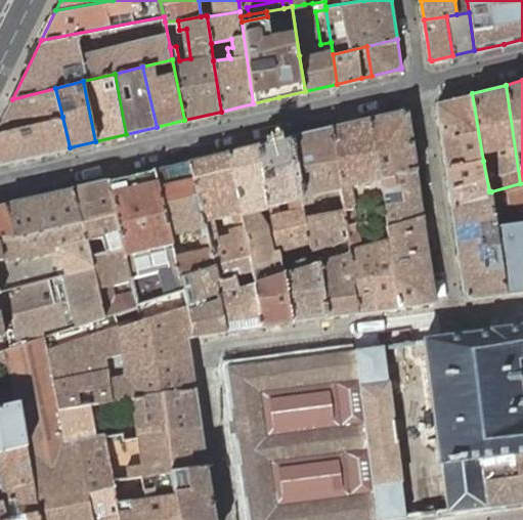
[(12,99),(0,123),(0,131),(62,117),(55,88),(12,99)]
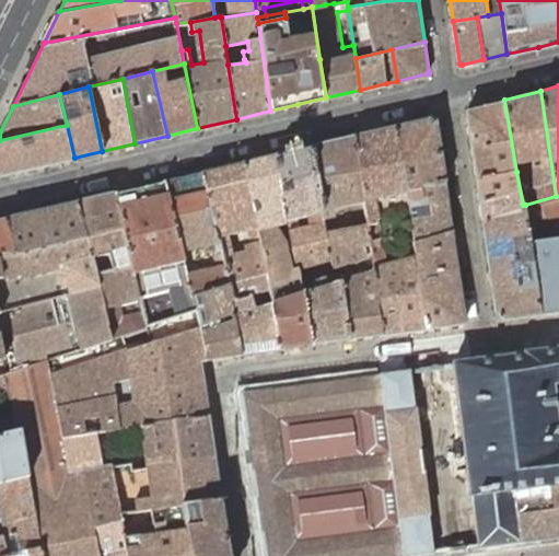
[(466,111),(477,177),(516,172),(504,100),(466,108),(466,111)]
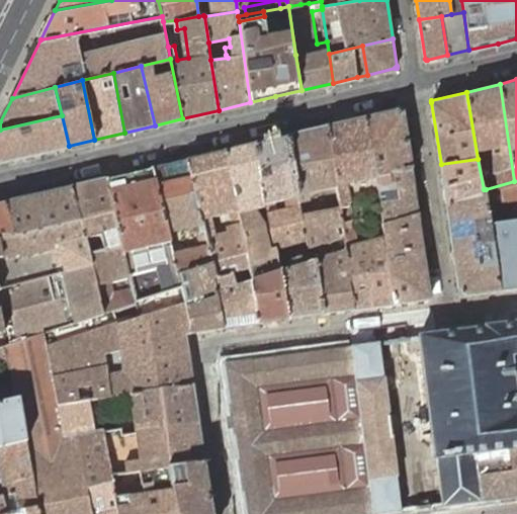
[(401,107),(367,115),(377,178),(381,178),(384,170),(411,166),(403,109),(401,107)]
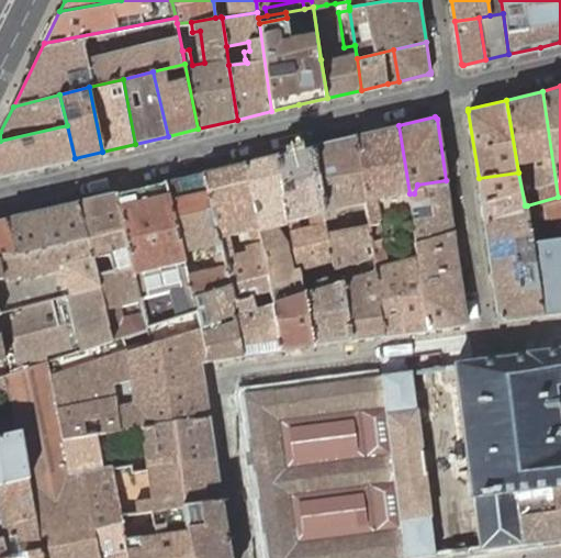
[(0,175),(75,158),(67,125),(0,141),(0,175)]
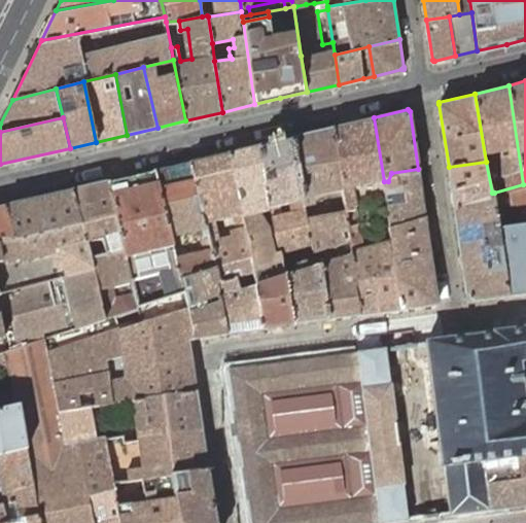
[(374,117),(332,127),(343,187),(347,208),(349,225),(369,218),(388,212),(386,196),(357,203),(354,184),(372,181),(373,185),(384,182),(384,181),(374,117)]
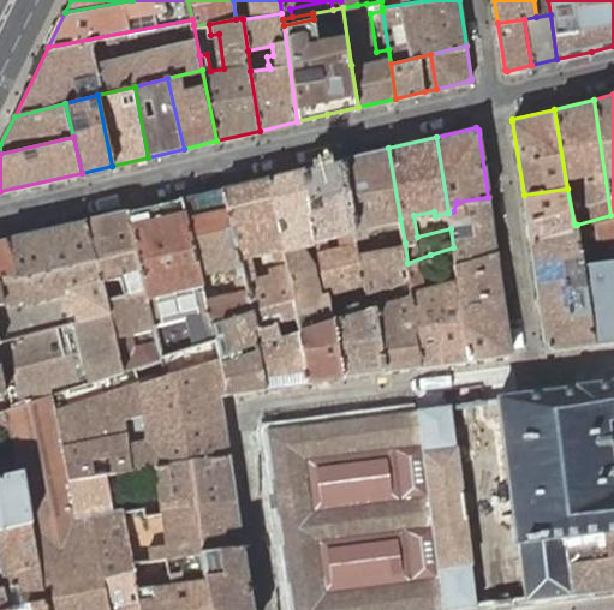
[(388,148),(344,159),(357,235),(363,234),(361,227),(400,219),(388,148)]
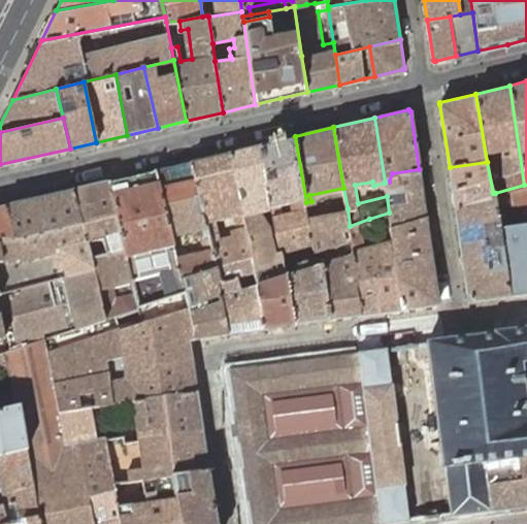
[(295,136),(261,144),(272,205),(297,200),(299,209),(274,215),(277,230),(309,222),(308,217),(306,202),(295,136)]
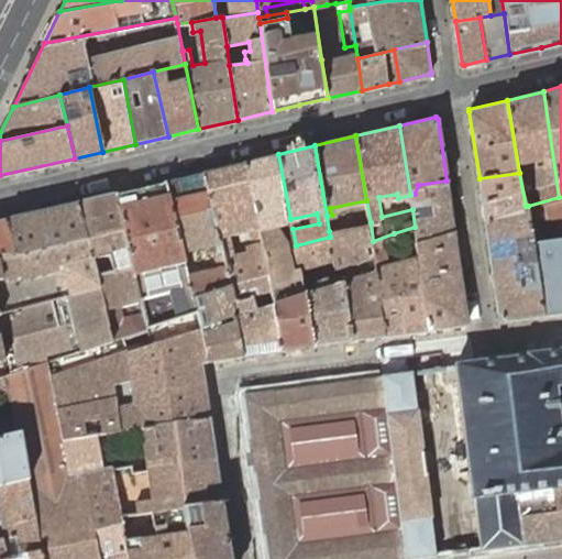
[(278,154),(243,162),(273,286),(286,282),(302,277),(300,266),(295,269),(289,240),(276,223),(290,219),(278,154)]
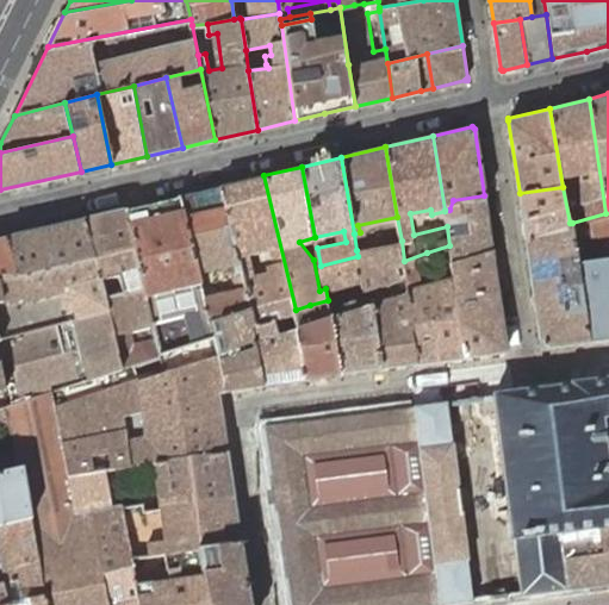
[(252,306),(255,323),(296,310),(263,175),(222,185),(242,270),(244,276),(246,285),(252,306)]
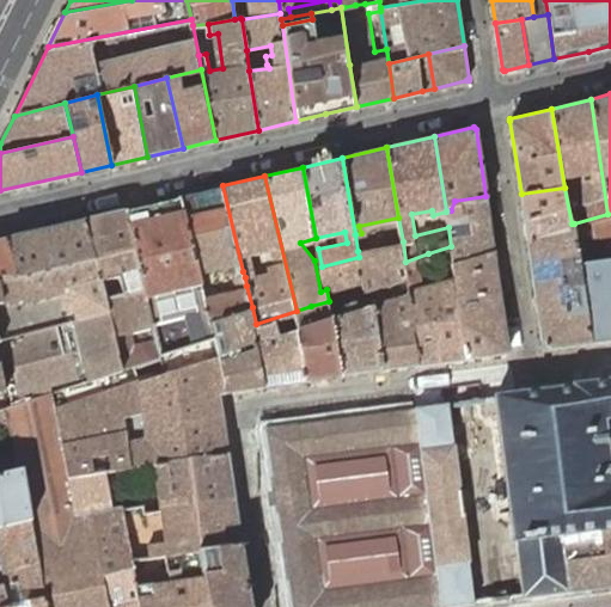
[(222,185),(183,195),(200,271),(234,263),(239,279),(245,277),(243,271),(222,185)]
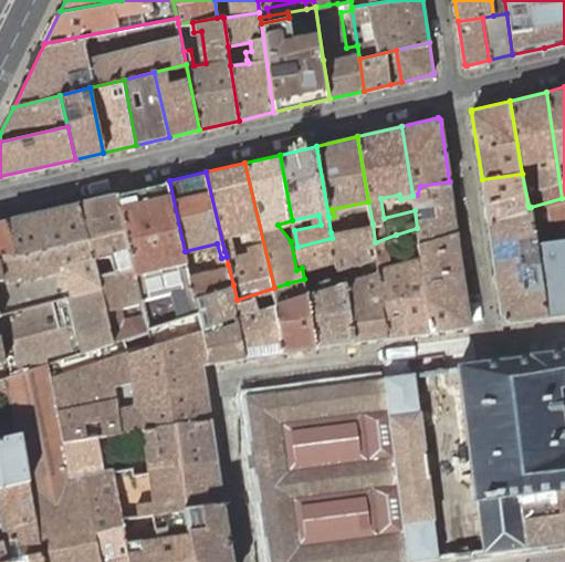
[(482,179),(488,218),(529,207),(522,174),(482,179)]
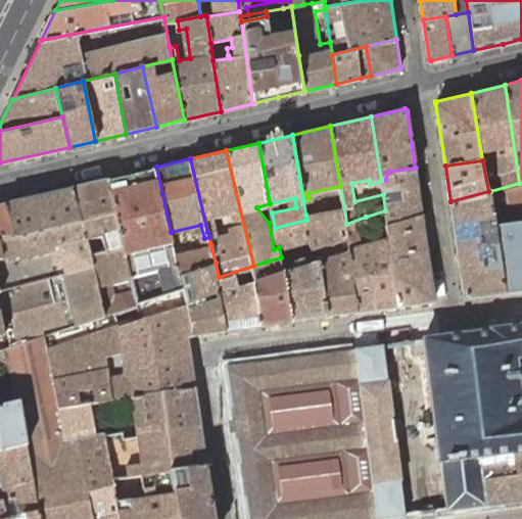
[(156,167),(107,179),(132,277),(135,289),(138,302),(184,287),(181,275),(176,252),(171,232),(156,167)]
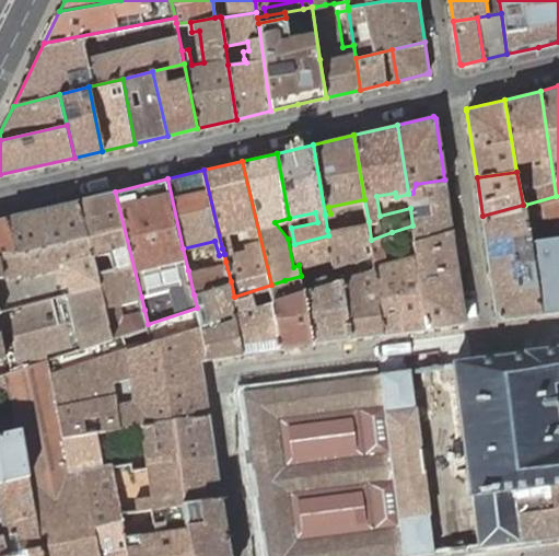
[(410,208),(412,226),(415,239),(452,228),(444,180),(416,184),(412,193),(408,193),(408,194),(410,208)]
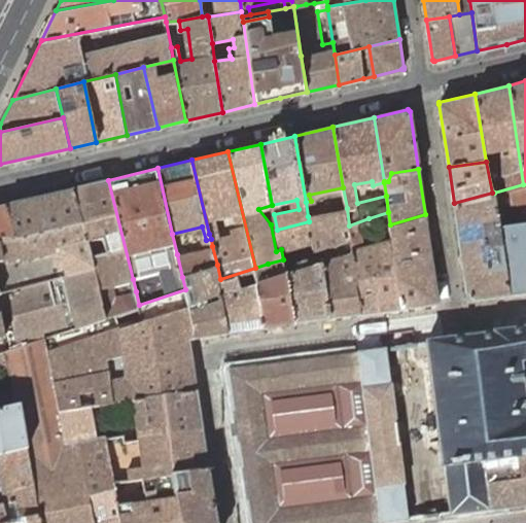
[(108,180),(74,187),(82,221),(94,268),(99,287),(133,279),(108,180)]
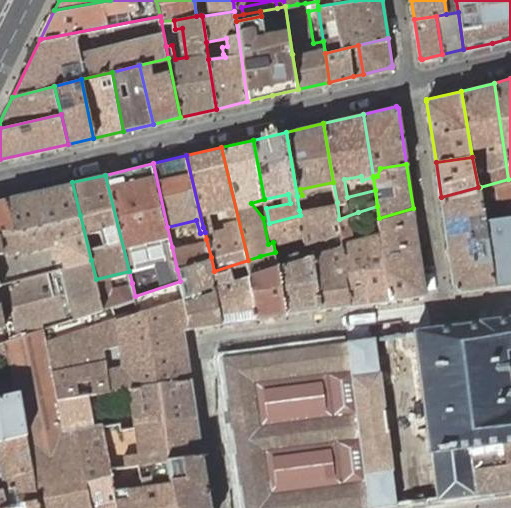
[(510,178),(508,179),(480,187),(482,199),(510,190),(510,178)]
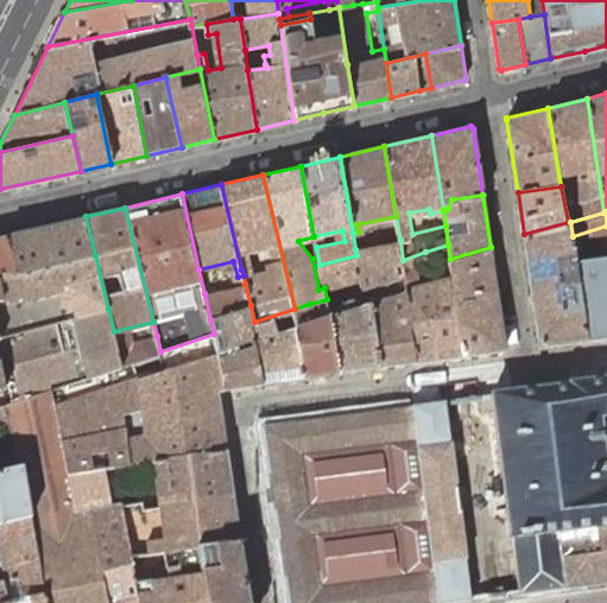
[(8,234),(19,273),(95,255),(86,216),(8,234)]
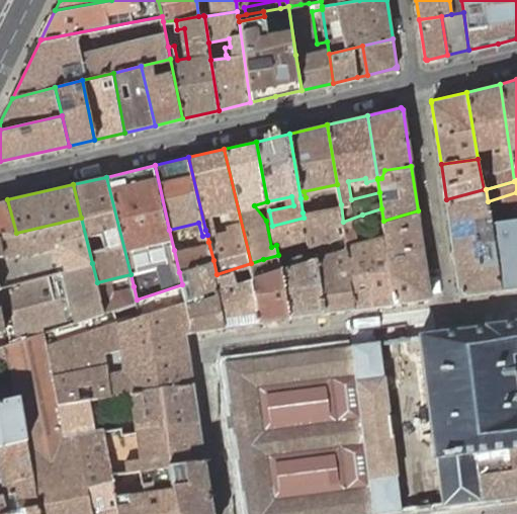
[(484,189),(446,199),(460,293),(462,294),(501,288),(490,216),(488,201),(486,189),(484,189)]
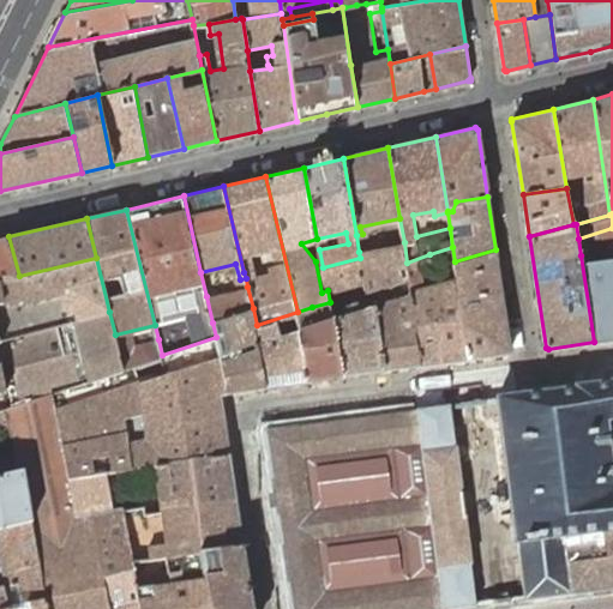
[(0,279),(19,276),(8,236),(0,237),(0,279)]
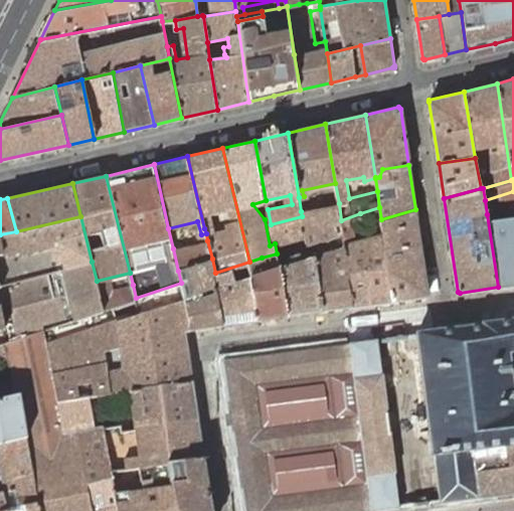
[(301,211),(302,216),(305,235),(307,243),(310,243),(341,234),(344,233),(341,220),(339,203),(301,211)]
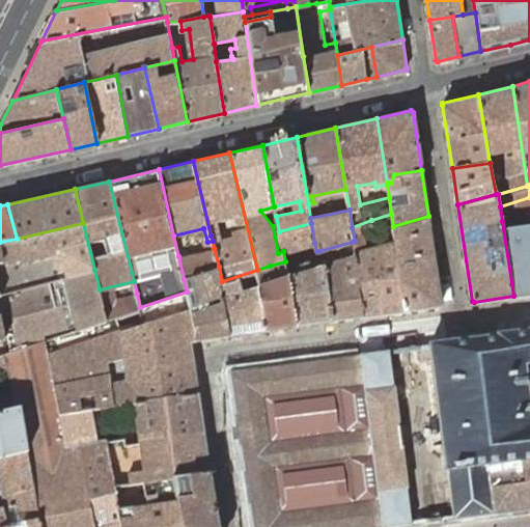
[(395,243),(403,310),(440,305),(442,303),(428,216),(393,226),(394,236),(395,243)]
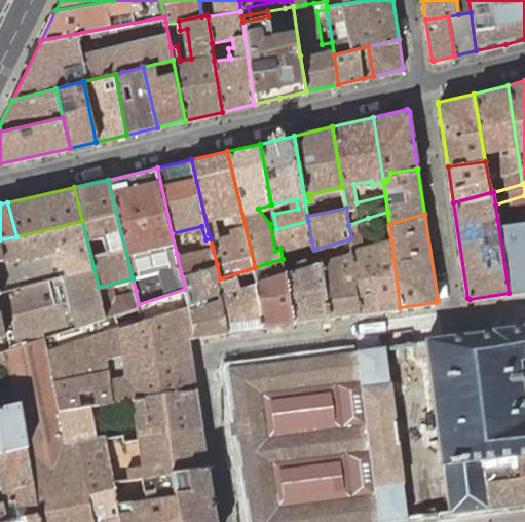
[(351,238),(348,239),(360,312),(400,307),(391,240),(390,233),(383,235),(383,241),(362,244),(360,230),(370,229),(368,218),(348,225),(351,238)]
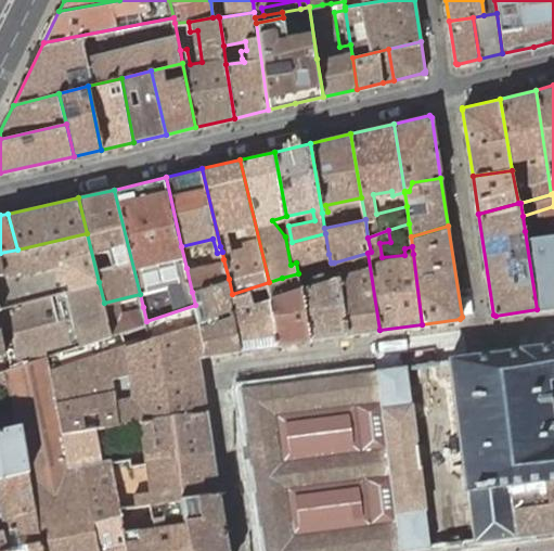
[(525,231),(537,309),(553,306),(553,232),(532,235),(531,230),(525,231)]
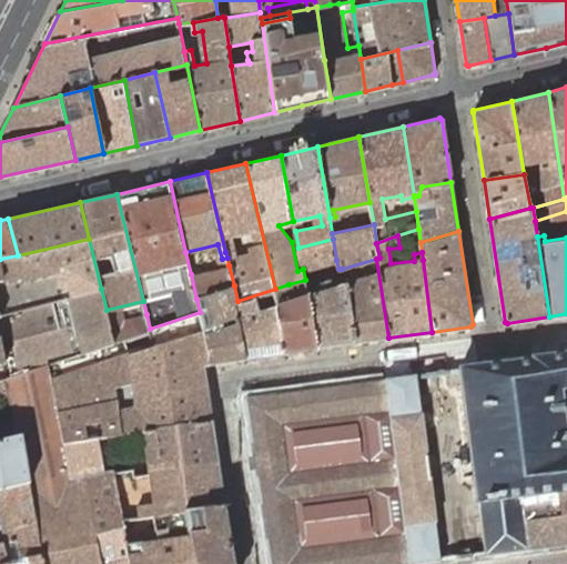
[(18,255),(0,259),(0,314),(7,313),(101,289),(89,239),(18,255)]
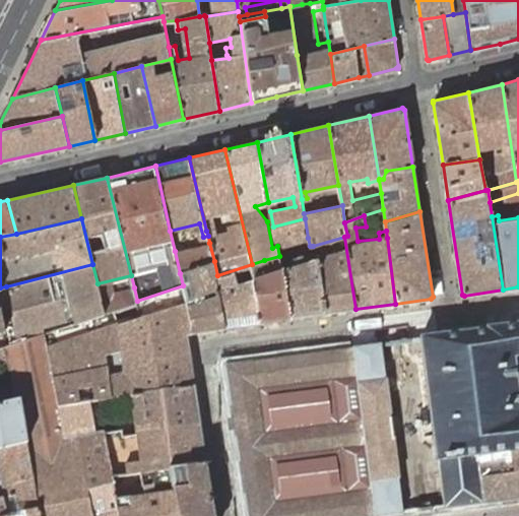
[(273,227),(277,246),(308,238),(305,218),(273,227)]
